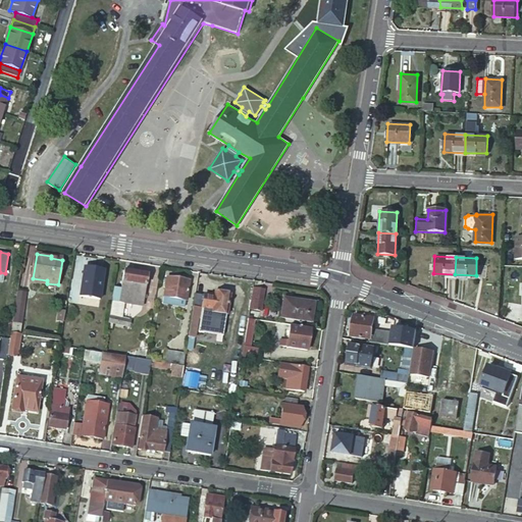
[(86,267),(81,297),(100,300),(105,270),(86,267)]
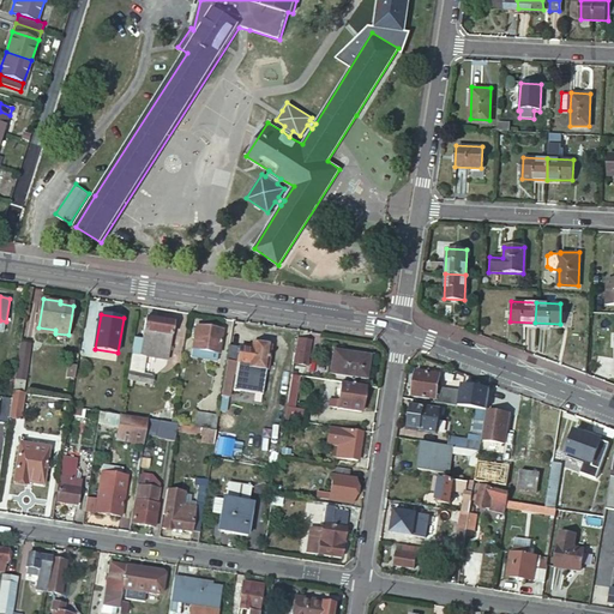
[(146,319),(143,341),(154,343),(170,345),(172,337),(174,324),(146,319)]
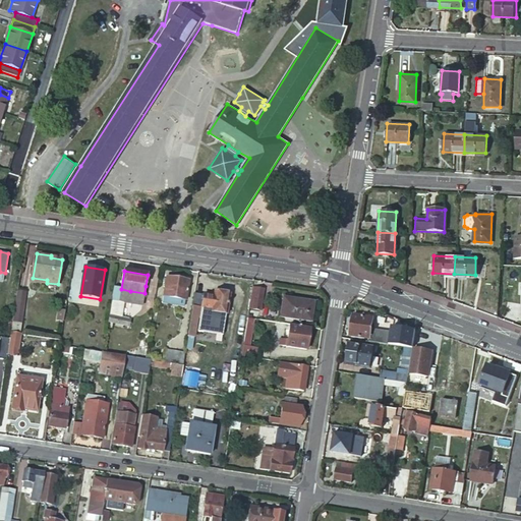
[(166,297),(165,304),(185,307),(185,301),(187,301),(190,281),(167,277),(164,297),(166,297)]
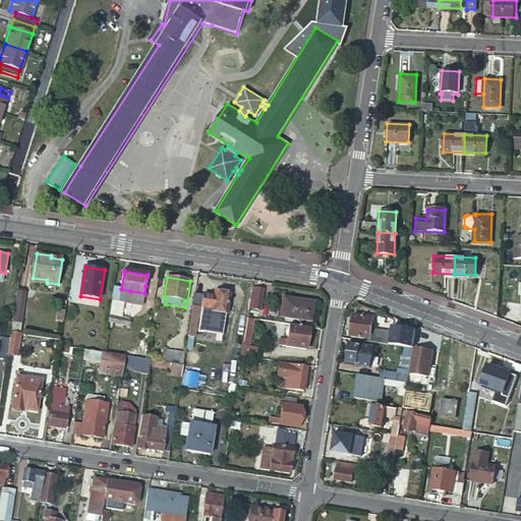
[(256,288),(252,309),(262,311),(265,289),(256,288)]
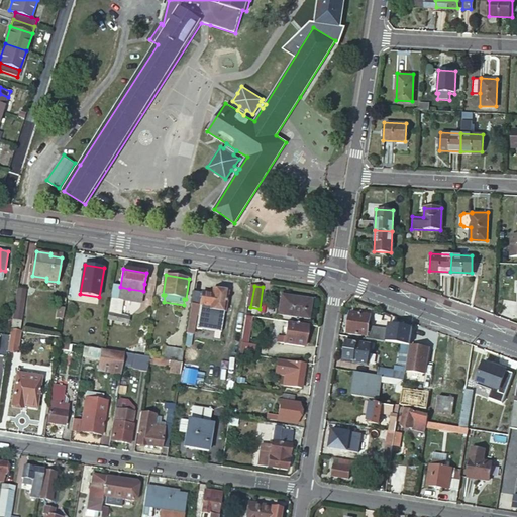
[(194,293),(187,334),(193,335),(196,316),(211,318),(211,317),(223,319),(224,313),(226,313),(229,292),(213,290),(213,296),(194,293)]
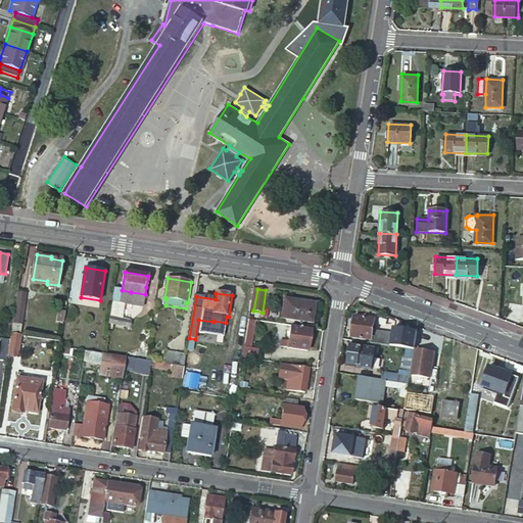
[(286,299),(283,319),(313,323),(316,303),(286,299)]
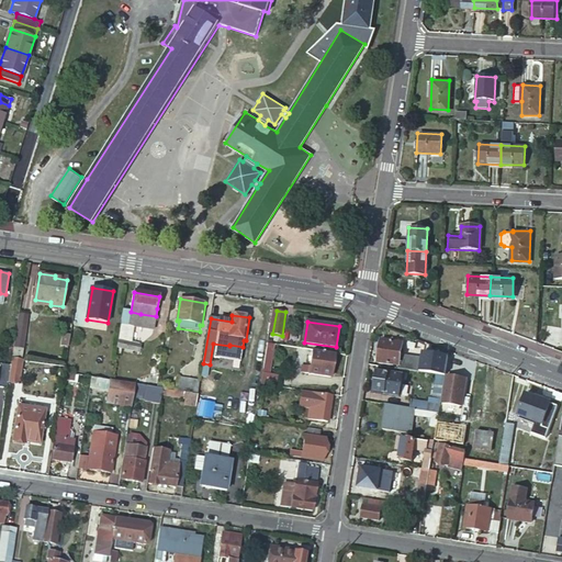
[(11,359),(22,361),(27,334),(15,332),(11,359)]
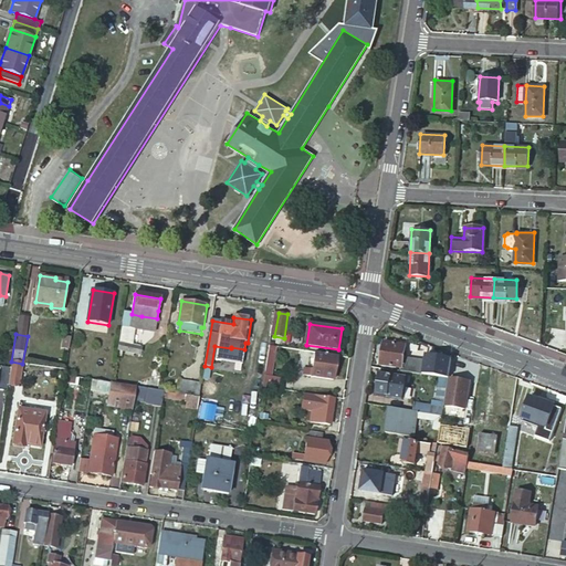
[(441,377),(449,378),(452,358),(427,355),(426,365),(405,362),(407,344),(385,341),(381,364),(404,367),(404,370),(441,377)]
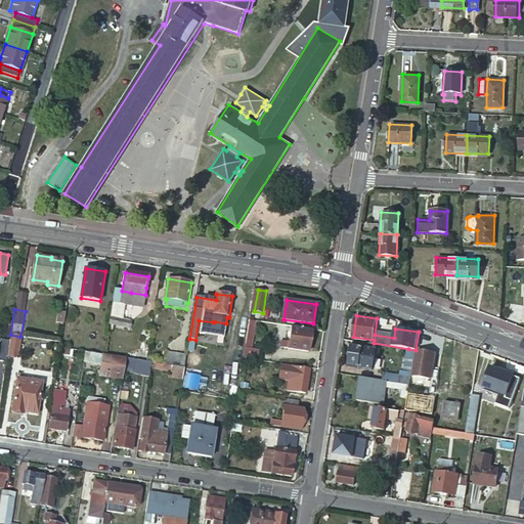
[(111,317),(110,325),(131,329),(132,320),(111,317)]
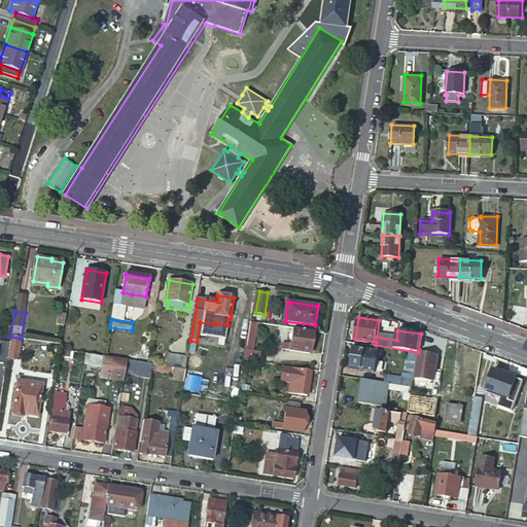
[(251,321),(245,360),(260,362),(262,352),(253,351),(257,322),(251,321)]
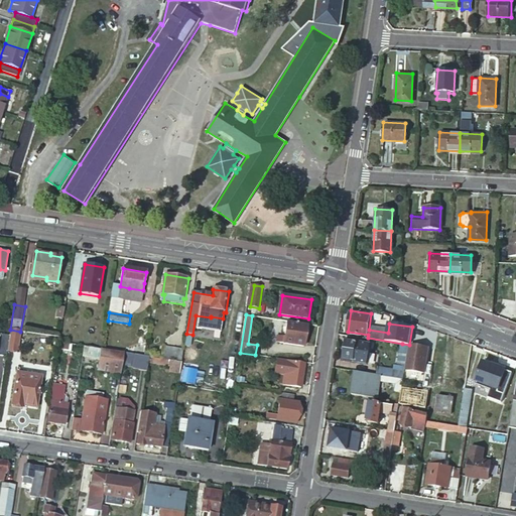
[(307,325),(288,321),(286,337),(277,336),(277,343),(304,347),(307,325)]
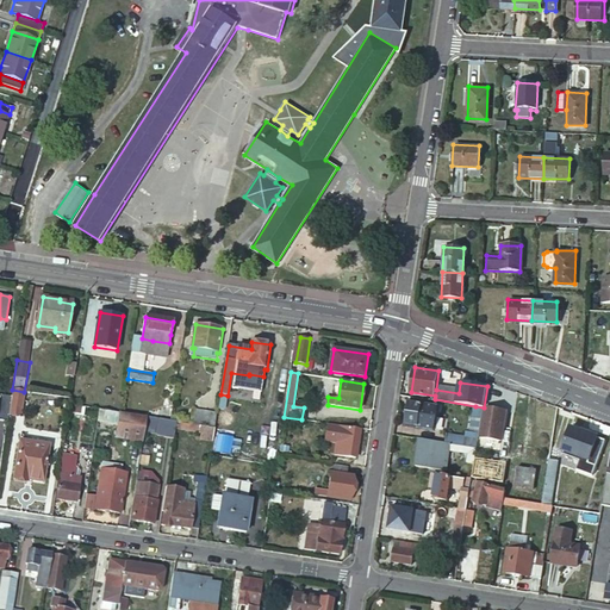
[(12,390),(11,397),(8,415),(20,417),(24,392),(12,390)]
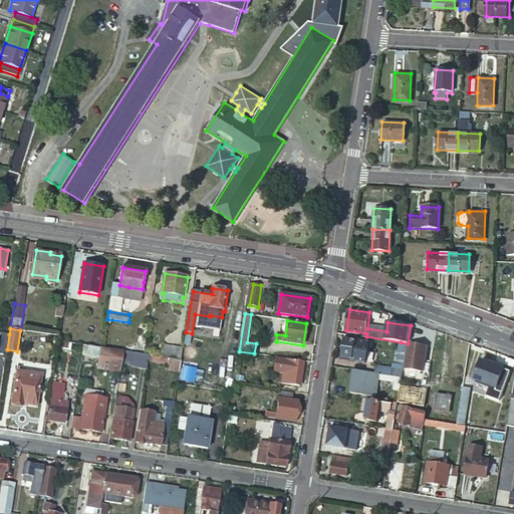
[(0,331),(0,357),(6,358),(7,349),(9,334),(0,331)]
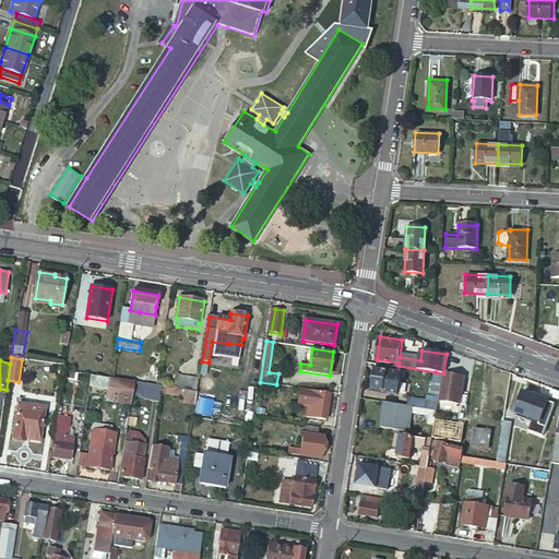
[(199,380),(199,384),(206,385),(209,368),(201,367),(199,380)]
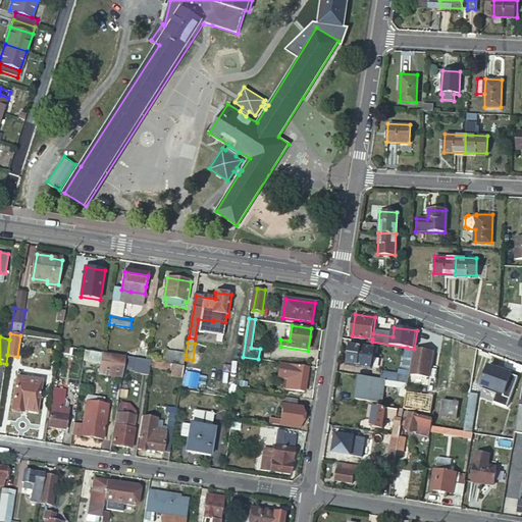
[(352,344),(349,363),(380,368),(381,360),(369,358),(371,347),(352,344)]
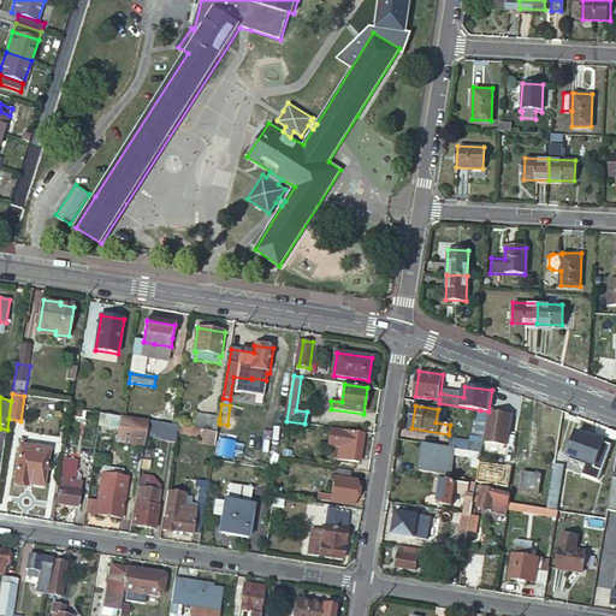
[(485,434),(489,412),(480,410),(474,445),(483,446),(485,434)]
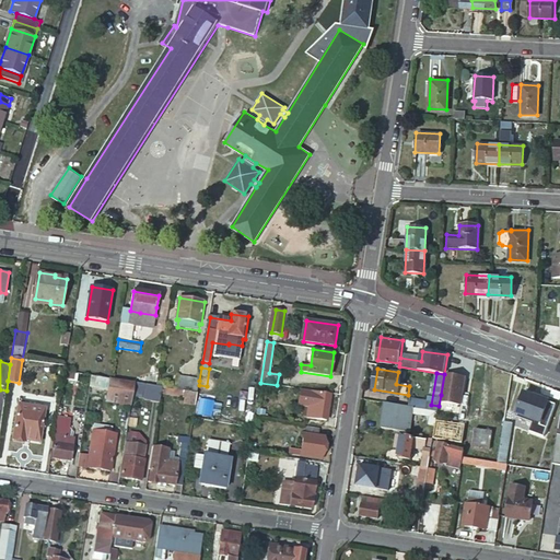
[(159,374),(156,386),(163,387),(198,393),(199,385),(199,381),(159,374)]
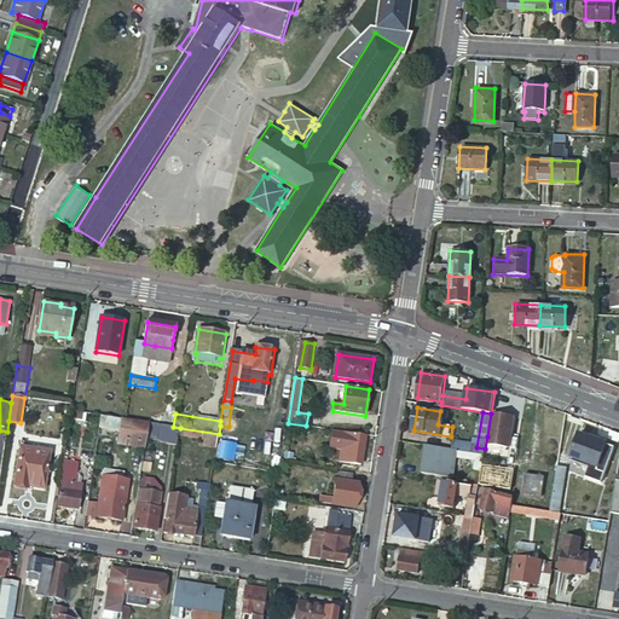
[(493,414),(492,424),(507,426),(505,434),(513,435),(516,417),(493,414)]
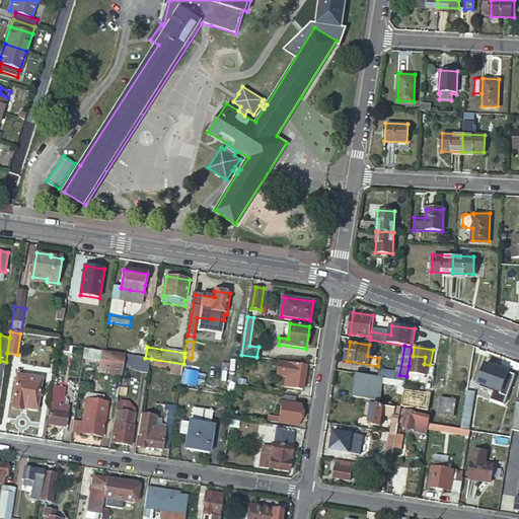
[(88,359),(99,362),(101,355),(90,352),(88,359)]
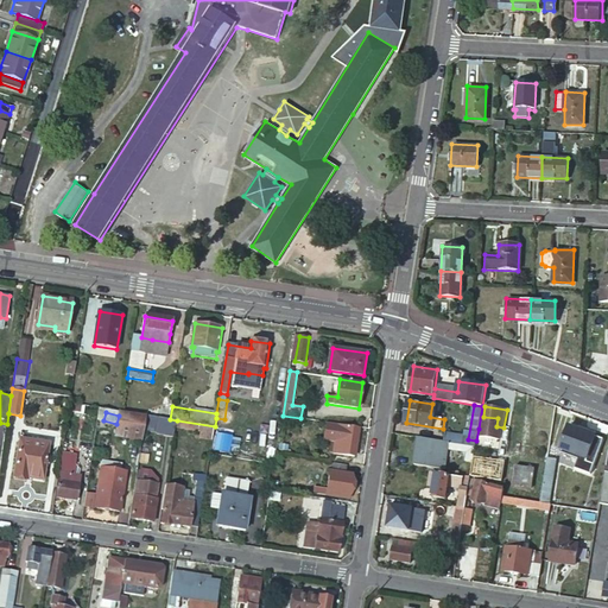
[(147,416),(124,412),(120,432),(144,436),(145,425),(147,416)]
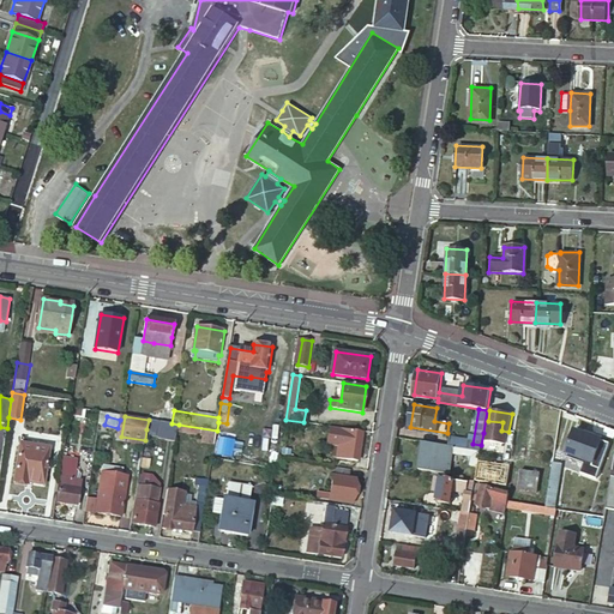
[(172,423),(149,420),(146,429),(160,431),(158,438),(176,441),(178,431),(179,425),(172,423)]
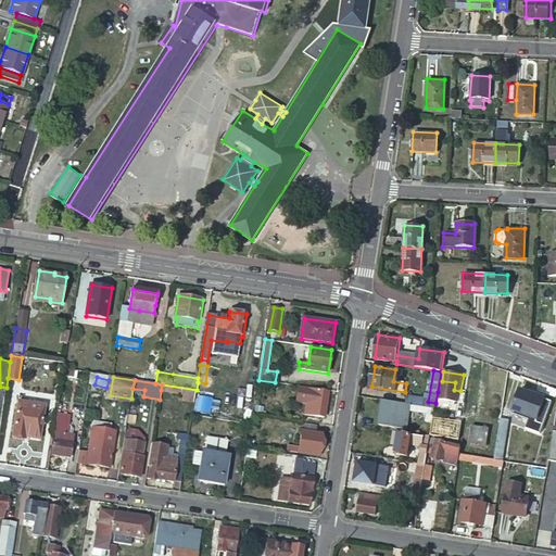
[(197,390),(162,384),(161,390),(196,396),(197,390)]
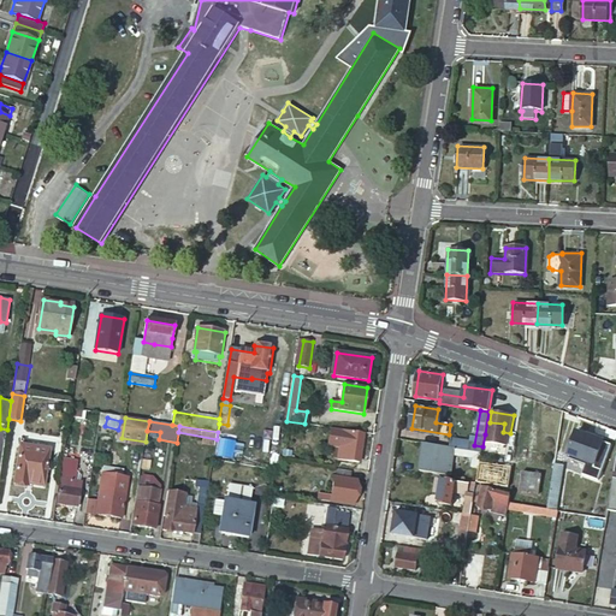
[(359,462),(363,432),(332,427),(330,442),(339,443),(337,458),(359,462)]
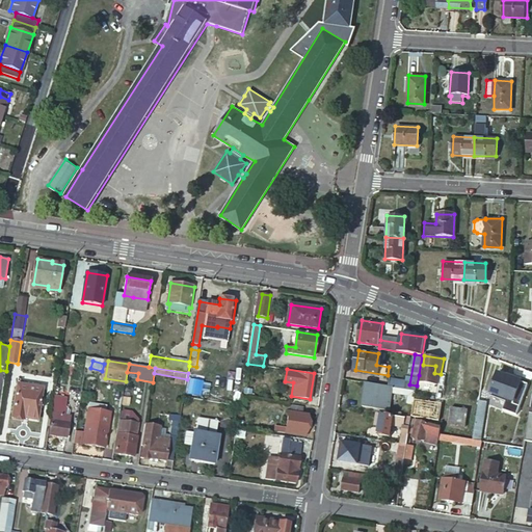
[(499,373),(491,393),(513,401),(512,405),(521,408),(529,384),(499,373)]
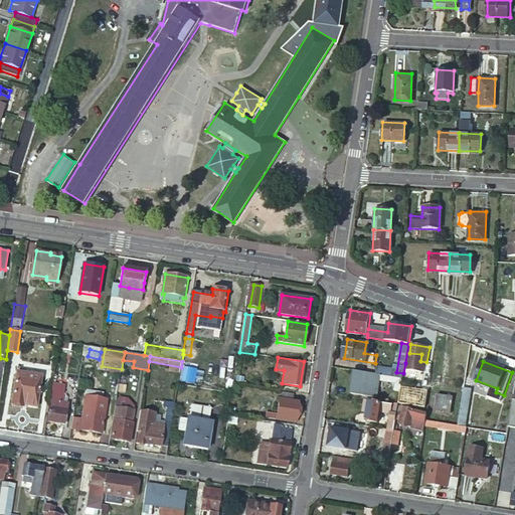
[(411,364),(405,363),(403,373),(402,378),(408,379),(411,364)]
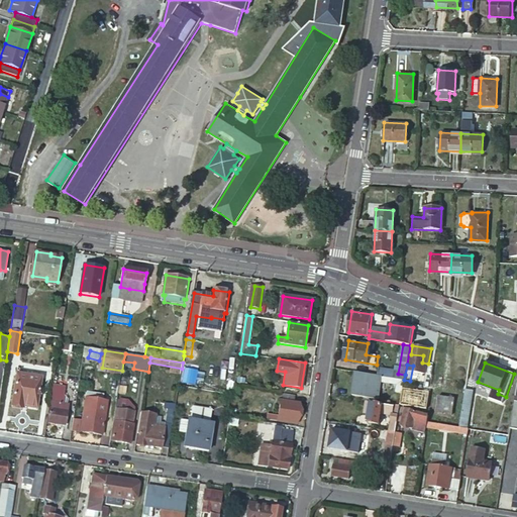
[(380,368),(379,376),(386,377),(394,378),(395,371),(380,368)]
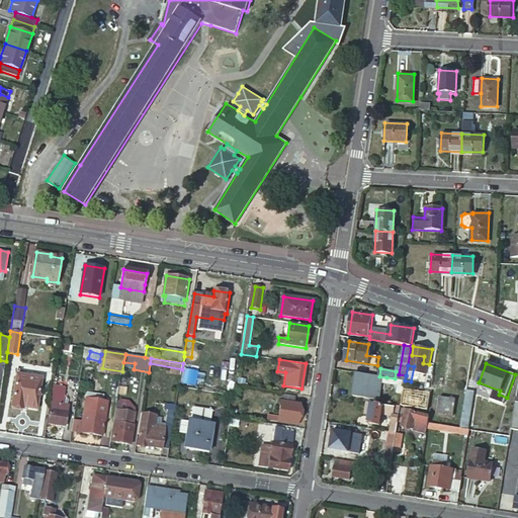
[(379,376),(356,372),(353,395),(367,398),(368,391),(373,392),(378,389),(379,381),(385,382),(386,377),(379,376)]
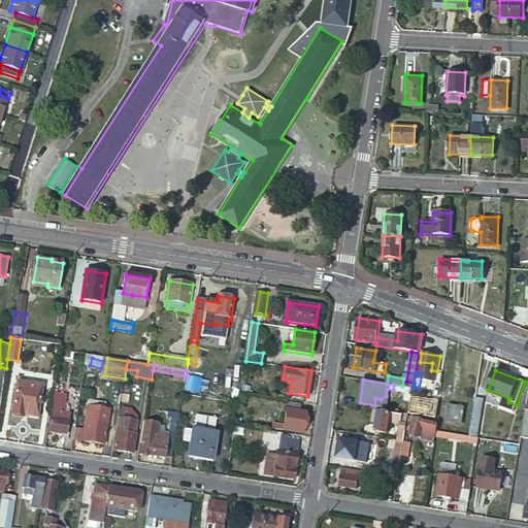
[(212,397),(216,383),(205,381),(202,395),(212,397)]
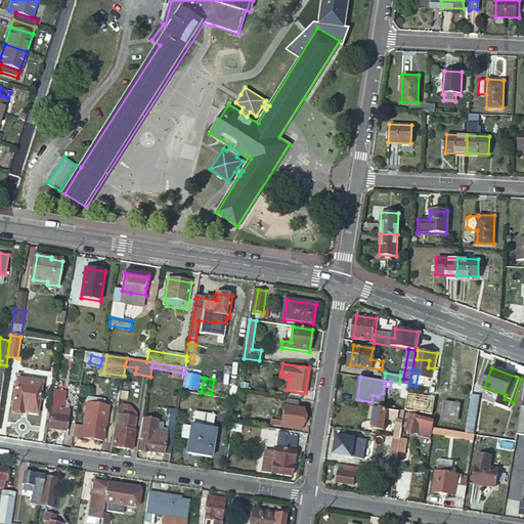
[(16,379),(11,411),(24,413),(24,410),(37,412),(42,383),(16,379)]
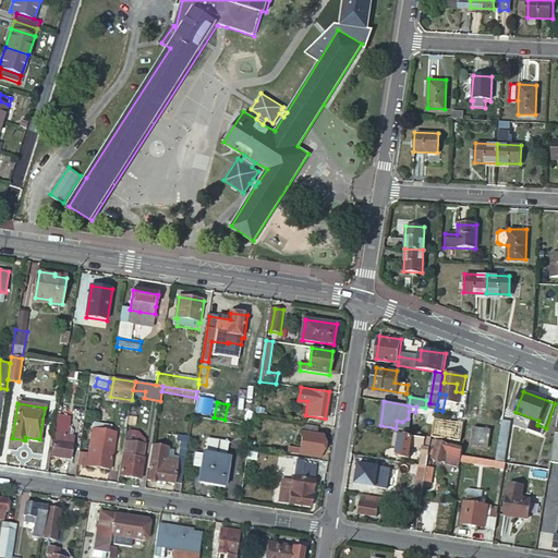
[(504,420),(497,462),(506,464),(513,421),(504,420)]
